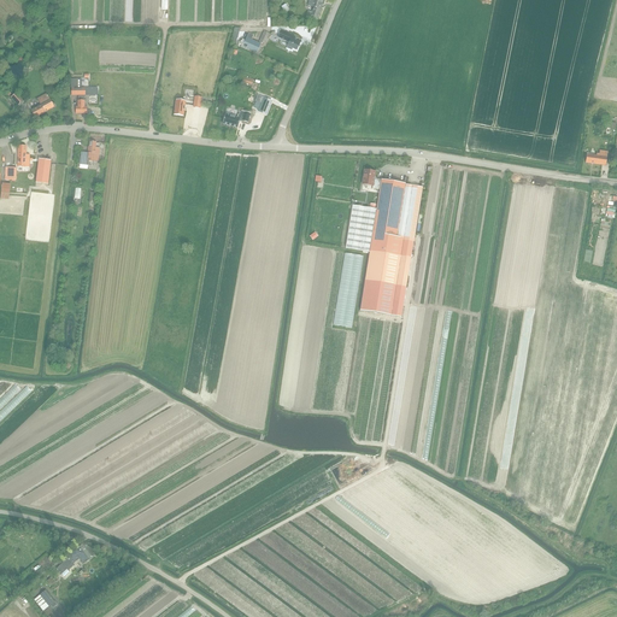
[(313,9),(312,12),(309,11),(306,17),(316,21),(319,10),(323,0),(309,0),(307,6),(313,9)]
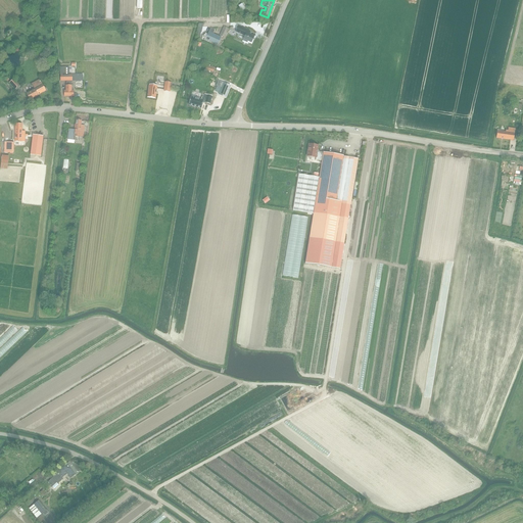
[(238,26),(236,32),(243,36),(243,35),(245,36),(243,39),(251,43),(254,37),(248,34),(250,32),(238,26)]
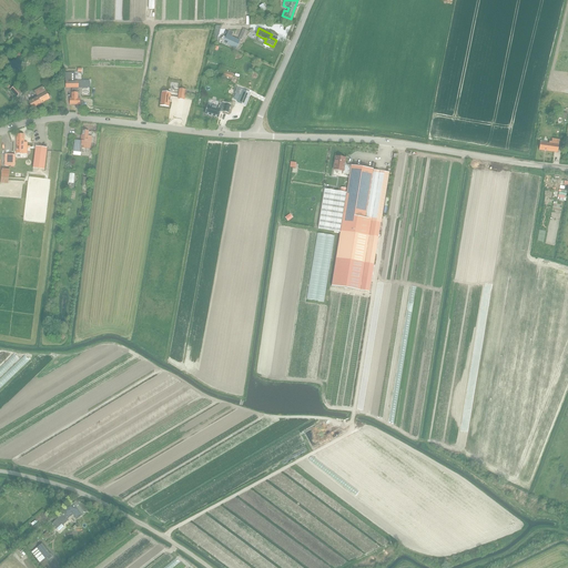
[(239,39),(243,41),(247,31),(243,29),(239,39)]
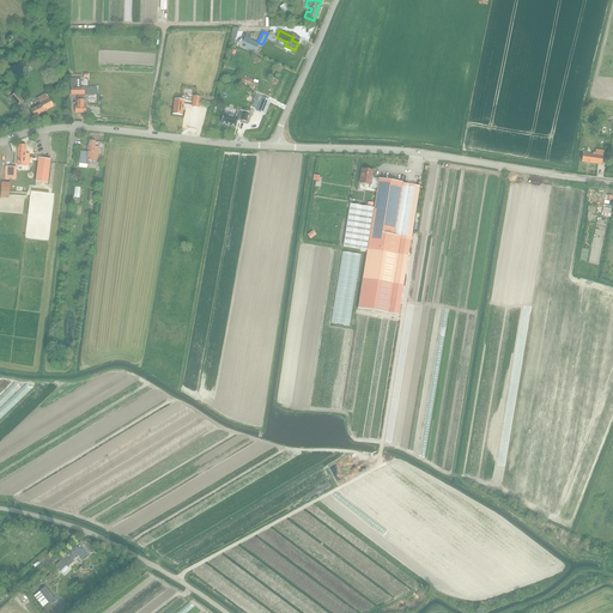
[(247,34),(243,43),(247,44),(246,48),(254,53),(259,43),(249,40),(252,35),(247,34)]
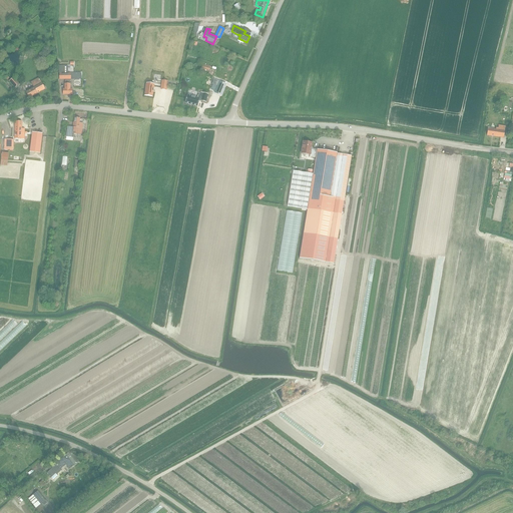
[(64,66),(59,66),(59,79),(64,79),(70,79),(75,79),(81,79),(81,73),(75,73),(68,73),(64,73),(64,66)]
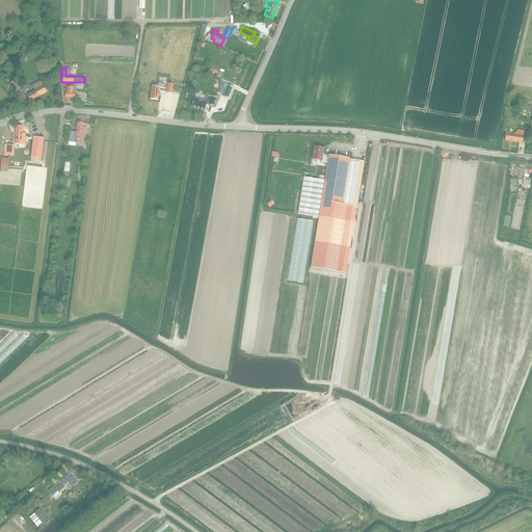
[(9,84),(16,90),(20,87),(14,80),(9,84)]
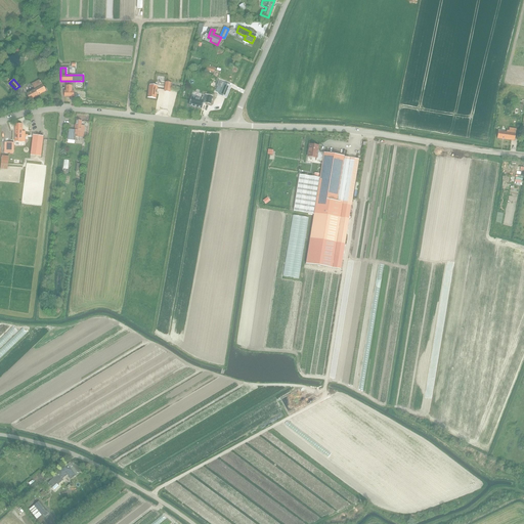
[(35,89),(27,94),(30,100),(46,91),(40,80),(32,84),(35,89)]
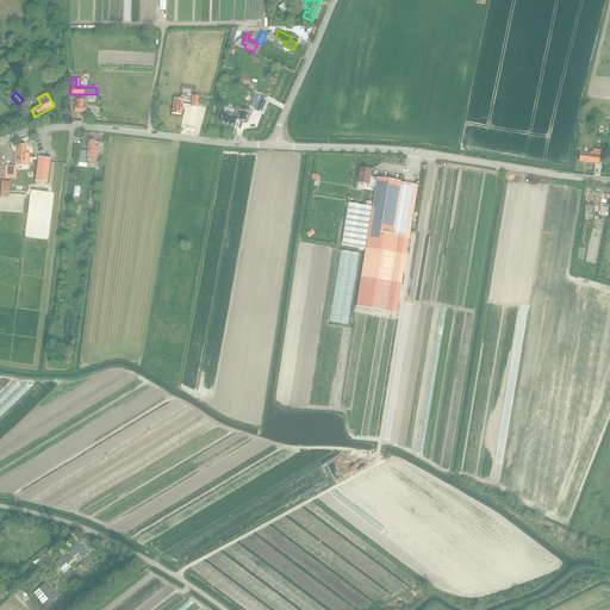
[(78,106),(75,106),(75,112),(86,112),(86,106),(83,106),(83,100),(83,94),(76,94),(76,100),(78,106)]
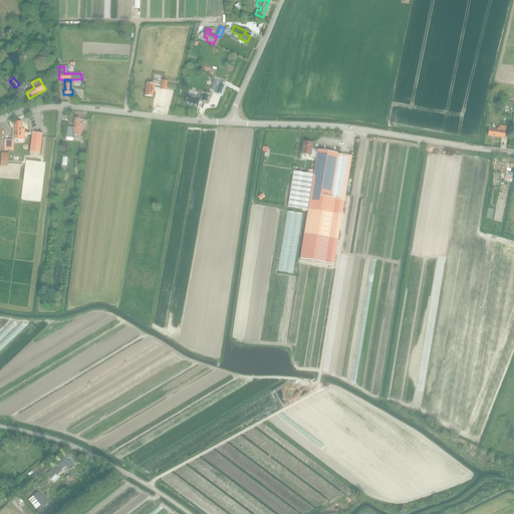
[(215,79),(213,84),(214,84),(218,86),(216,91),(215,92),(222,95),(226,84),(215,79)]
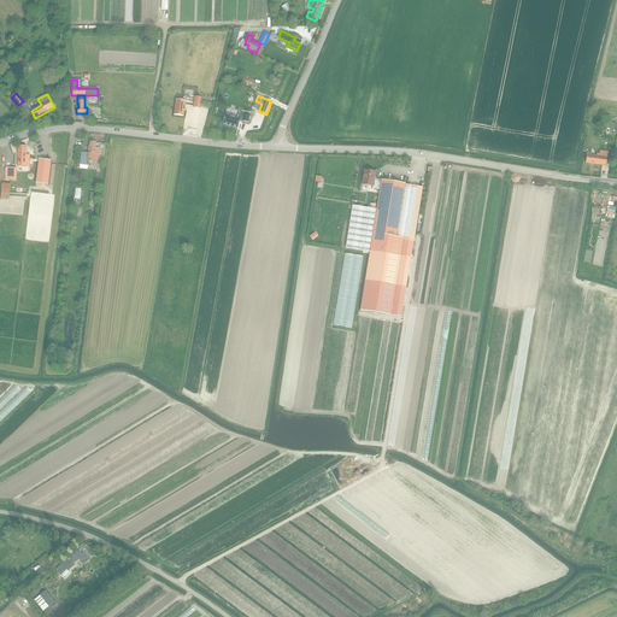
[(176,100),(174,115),(183,116),(186,101),(176,100)]
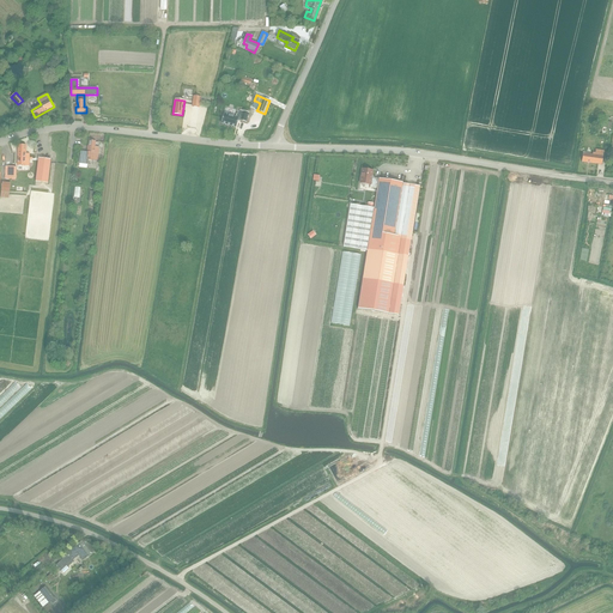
[(224,114),(220,123),(235,127),(237,120),(240,120),(246,122),(248,113),(242,111),(241,115),(237,114),(236,117),(224,114)]
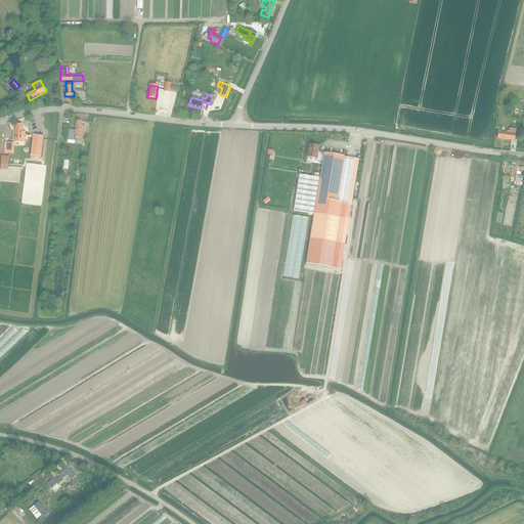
[(66,129),(64,139),(68,139),(74,140),(75,136),(83,137),(85,126),(81,126),(81,121),(76,120),(75,130),(69,129),(66,129)]
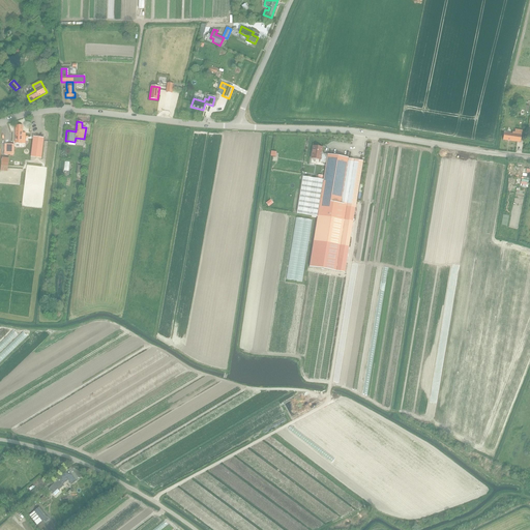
[(16,125),(15,143),(22,143),(23,139),(26,139),(26,134),(23,133),(23,125),(16,125)]
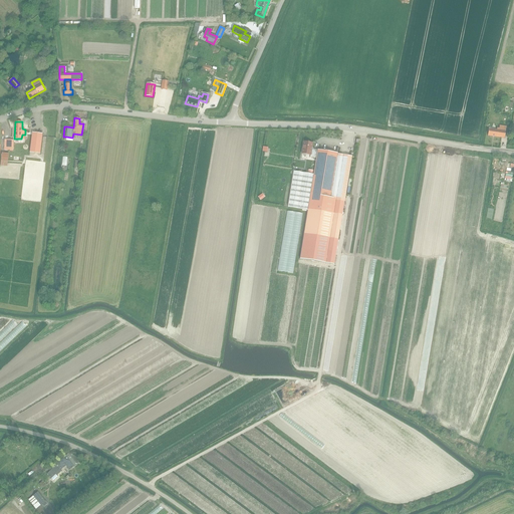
[(487,136),(504,139),(506,126),(499,126),(498,131),(488,129),(487,136)]
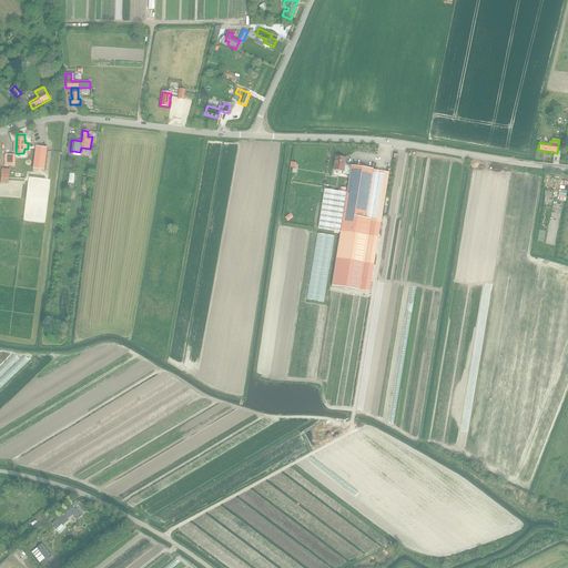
[(33,169),(44,170),(47,148),(36,146),(33,169)]
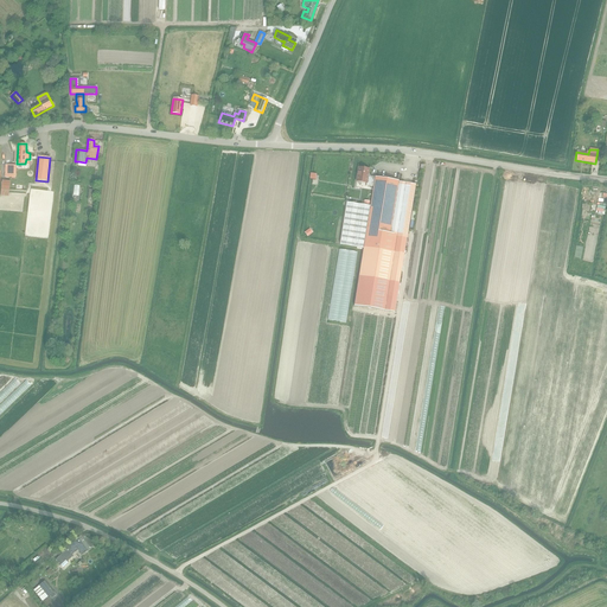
[(5,177),(16,177),(17,165),(6,165),(5,177)]
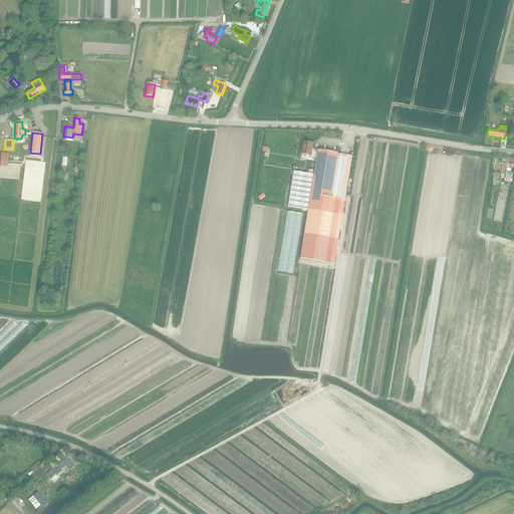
[(309,158),(312,158),(313,151),(311,150),(312,144),(303,142),(301,154),(310,155),(309,158)]
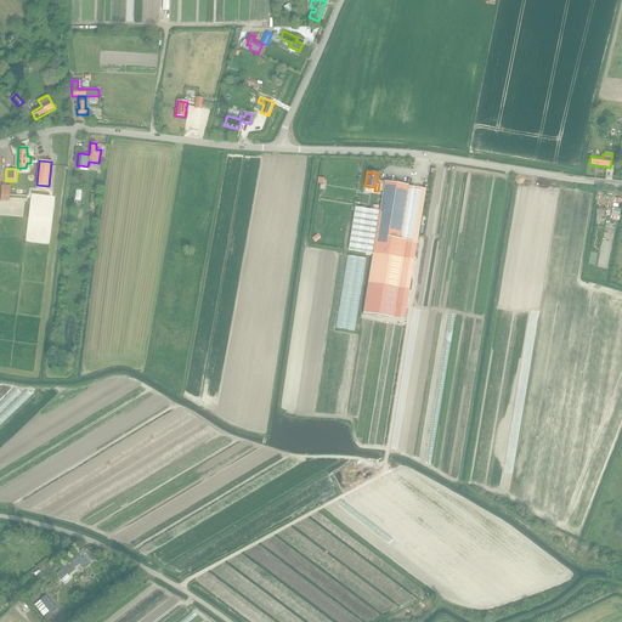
[(356,208),(349,250),(373,255),(372,255),(368,283),(363,314),(394,318),(399,289),(403,259),(414,260),(417,244),(407,242),(407,241),(400,239),(408,185),(384,181),(384,182),(379,182),(378,191),(383,192),(379,211),(378,211),(372,210),(356,208)]
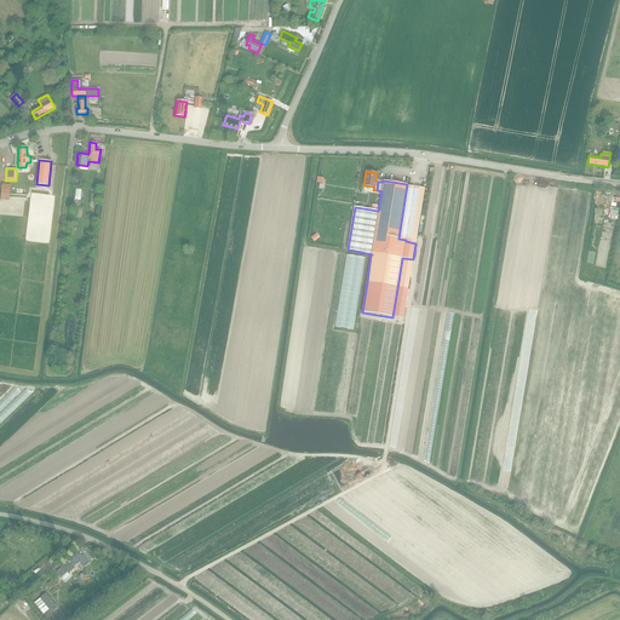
[(0,200),(9,201),(11,185),(3,184),(0,200)]
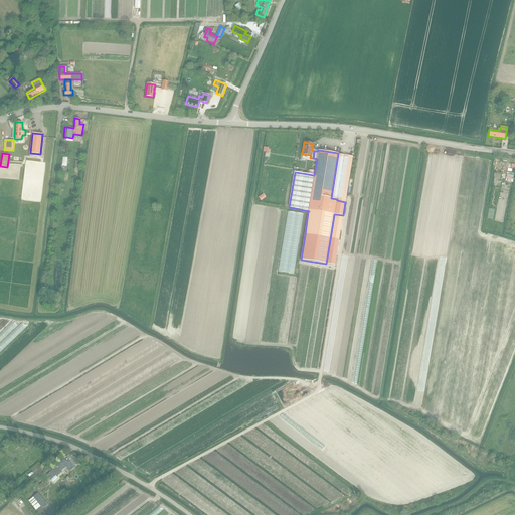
[(57,465),(47,475),(51,479),(55,475),(55,474),(60,469),(61,469),(65,466),(69,471),(78,464),(77,463),(70,453),(64,458),(57,465)]
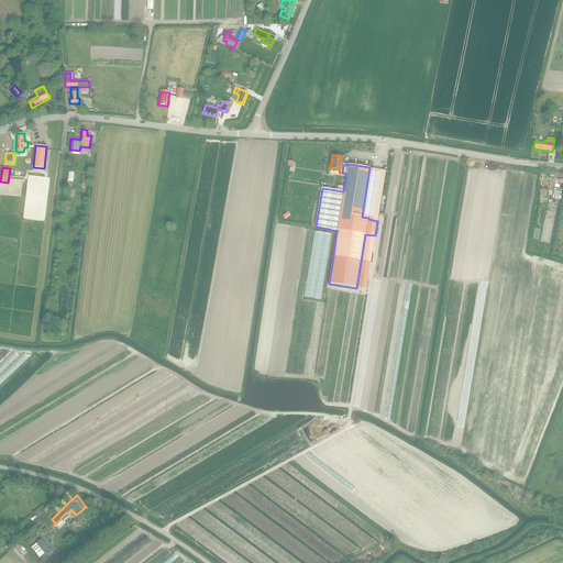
[(47,526),(42,531),(45,536),(52,530),(51,530),(47,527),(47,526)]
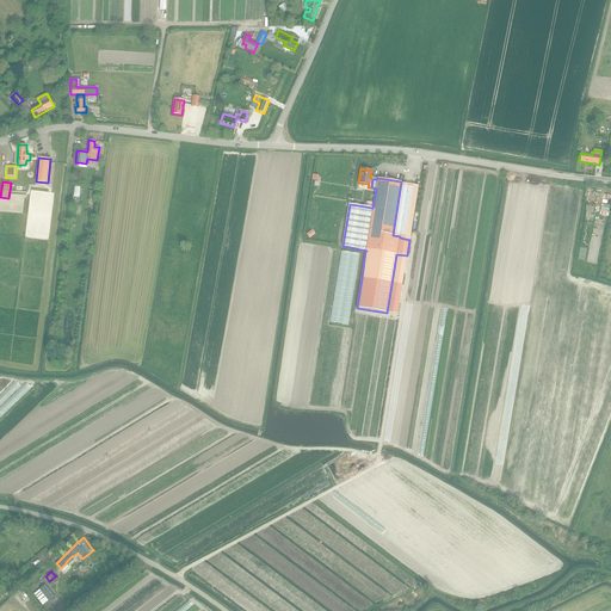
[(45,585),(39,588),(49,600),(50,599),(53,602),(57,598),(55,596),(54,597),(45,585)]
